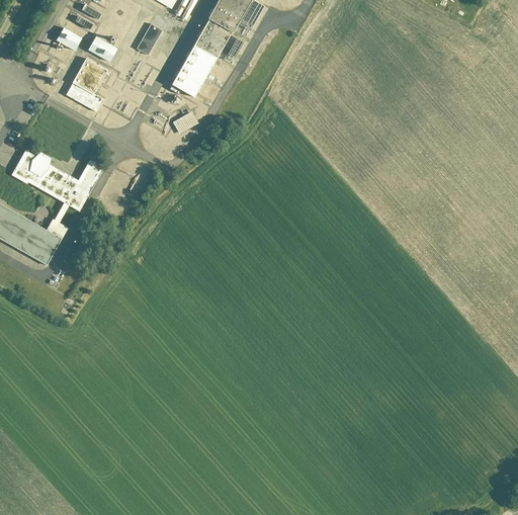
[(156,0),(170,8),(174,0),(156,0)]
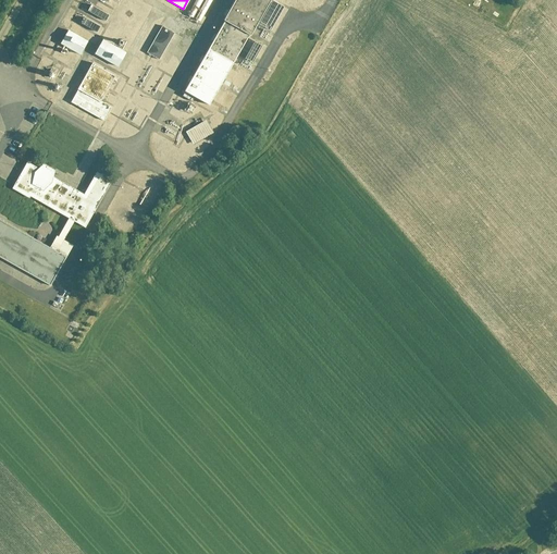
[(231,0),(220,21),(224,24),(185,93),(208,106),(268,0),(231,0)]
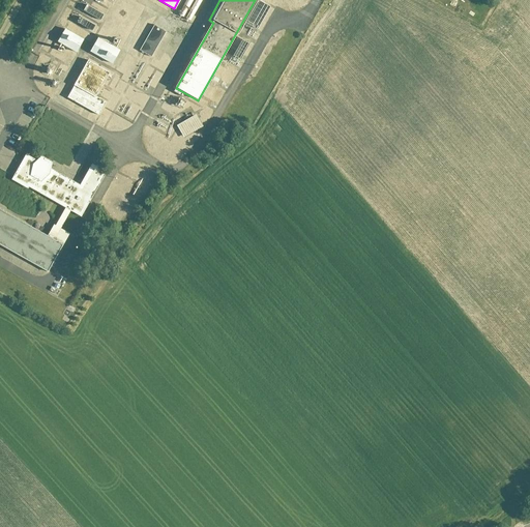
[(87,3),(82,11),(99,22),(105,12),(87,3)]
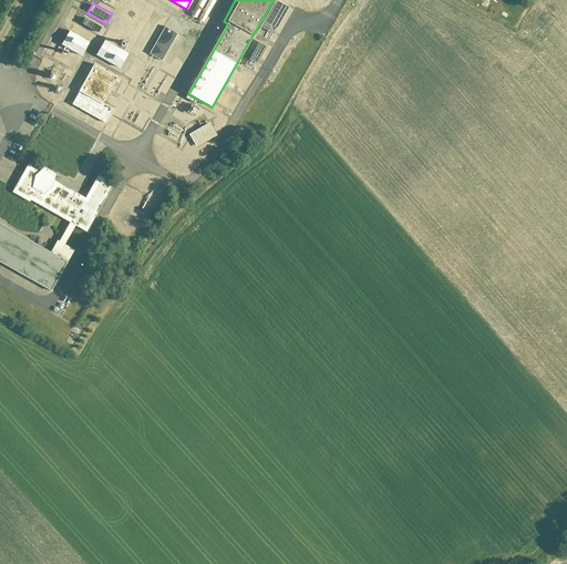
[(165,27),(147,55),(160,62),(177,33),(165,27)]
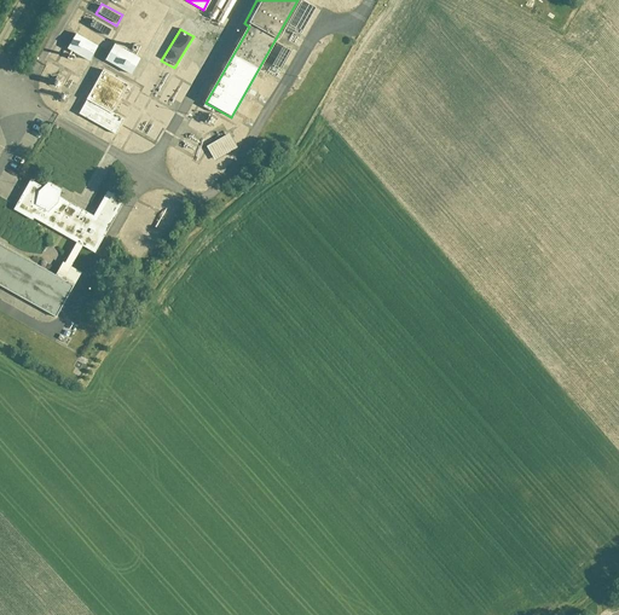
[(97,45),(74,33),(65,50),(88,62),(97,45)]
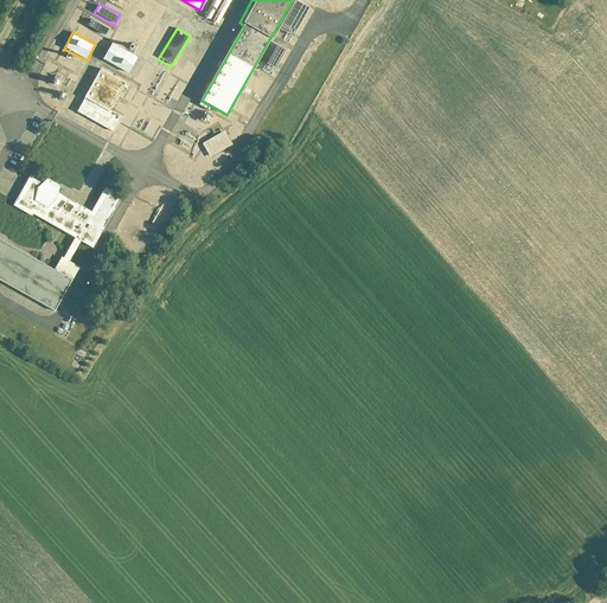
[(136,57),(112,43),(103,59),(128,72),(136,57)]
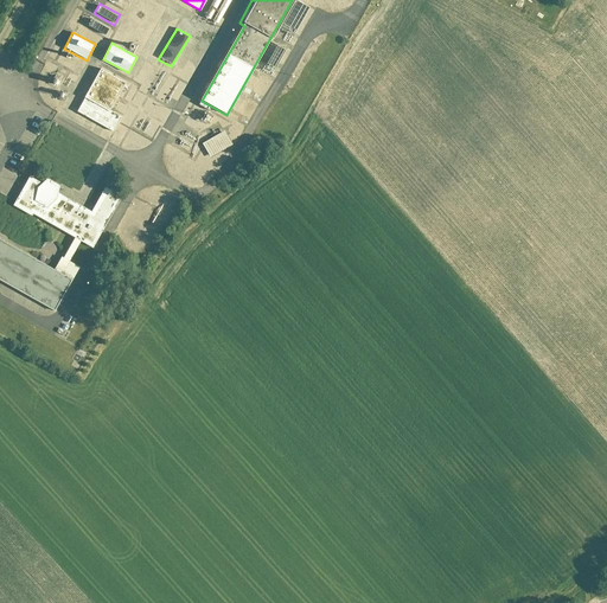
[(122,115),(109,108),(123,82),(100,69),(76,110),(113,130),(122,115)]
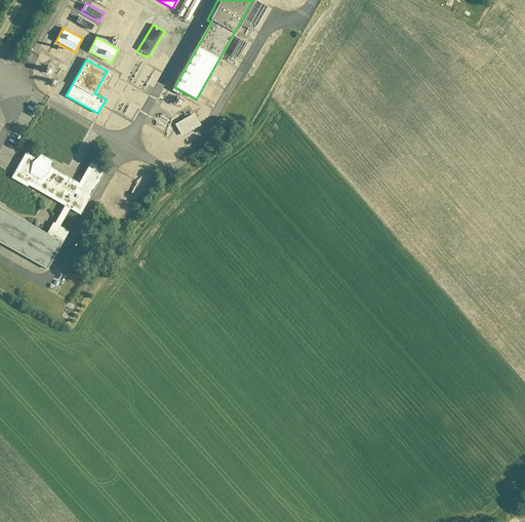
[(201,125),(194,112),(175,122),(183,135),(201,125)]
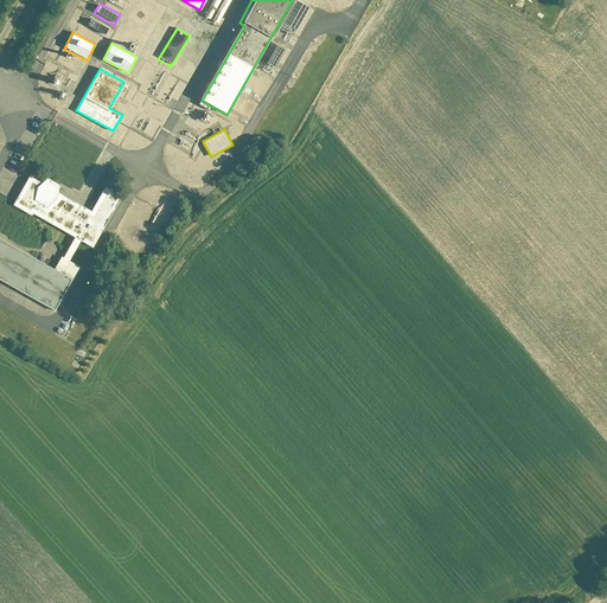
[(121,196),(104,186),(91,210),(58,192),(62,185),(46,177),(43,185),(29,177),(14,203),(94,247),(121,196)]
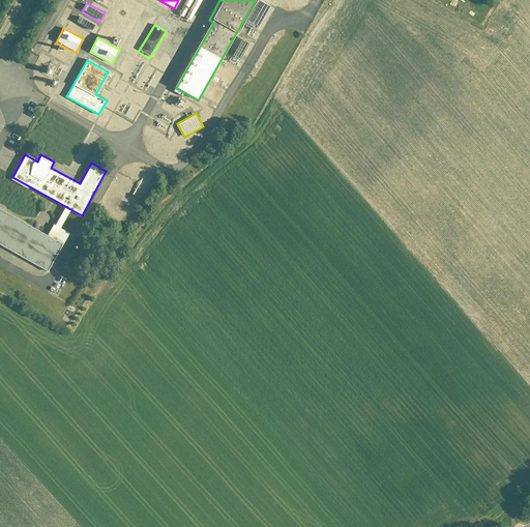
[(0,208),(0,244),(48,271),(63,243),(0,208)]
